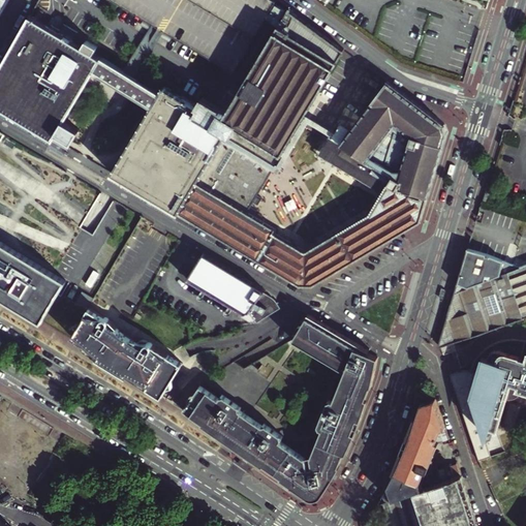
[(0,16),(8,0),(0,0),(0,16)]
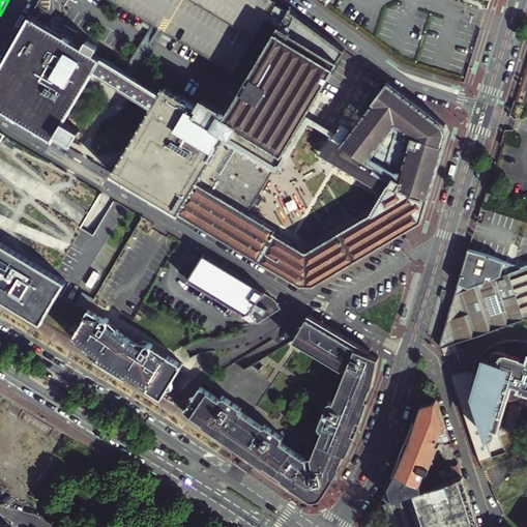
[(263,0),(105,0),(231,78),(274,6),(263,0)]
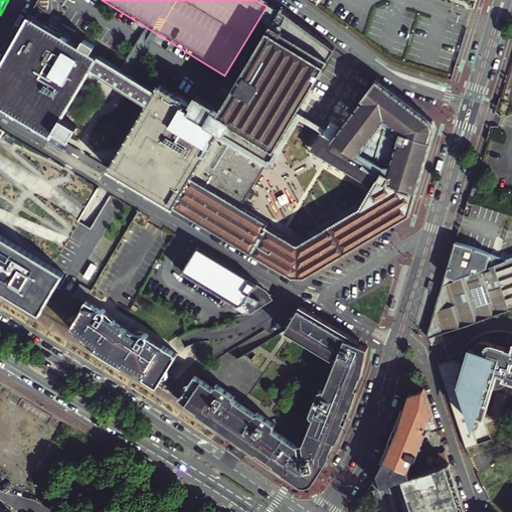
[(375,82),(330,143),(320,136),(309,153),(318,159),(369,190),(359,210),(296,246),(264,228),(266,225),(237,209),(335,52),(333,50),(332,51),(282,13),(216,115),(192,100),(188,107),(157,87),(153,94),(148,103),(106,171),(290,280),(302,280),(406,217),(434,132),(431,125),(375,82)]
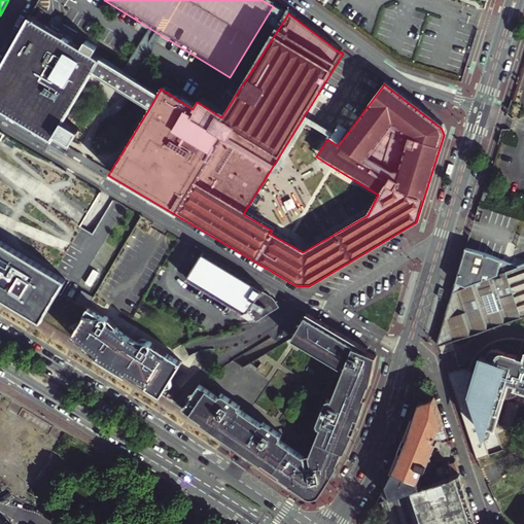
[(70,144),(77,132),(62,123),(94,70),(99,61),(92,57),(96,50),(84,43),(80,50),(71,44),(76,36),(63,27),(59,33),(49,28),(47,31),(28,19),(0,67),(0,111),(51,141),(55,135),(70,144)]
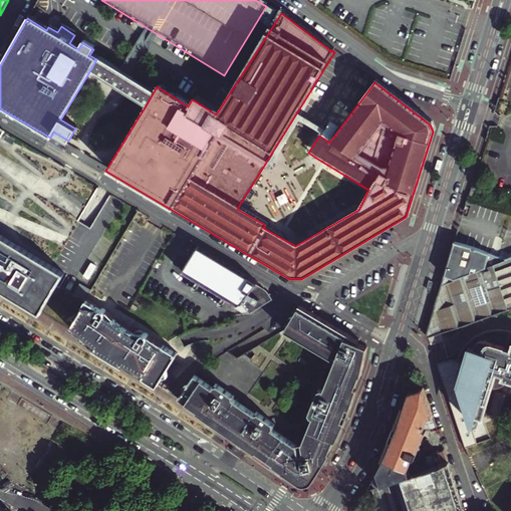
[(157,33),(146,27),(118,72),(130,79),(157,33)]
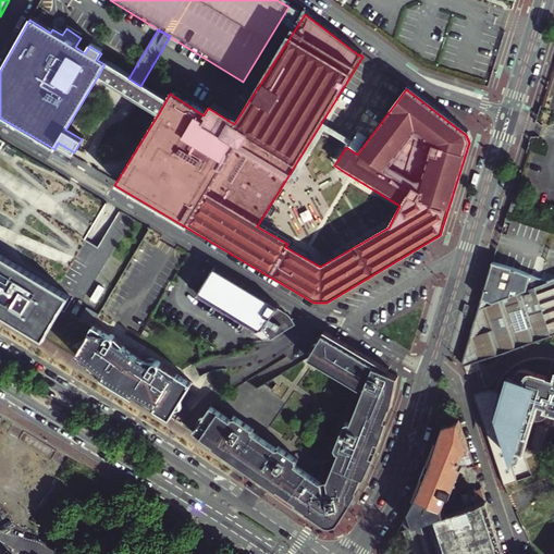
[(105,64),(99,74),(131,93),(160,111),(165,101),(140,86),(128,78),(105,64)]
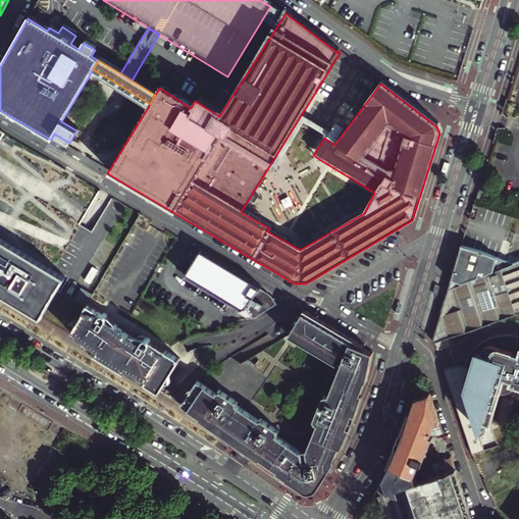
[(0,139),(2,136),(0,134),(0,297),(38,320),(62,280),(19,254),(11,267),(0,259),(0,139)]
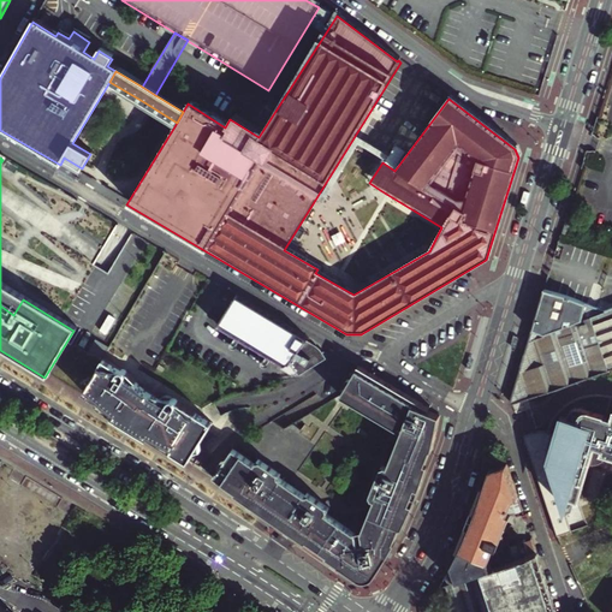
[(0,306),(13,315),(23,299),(0,286),(0,306)]
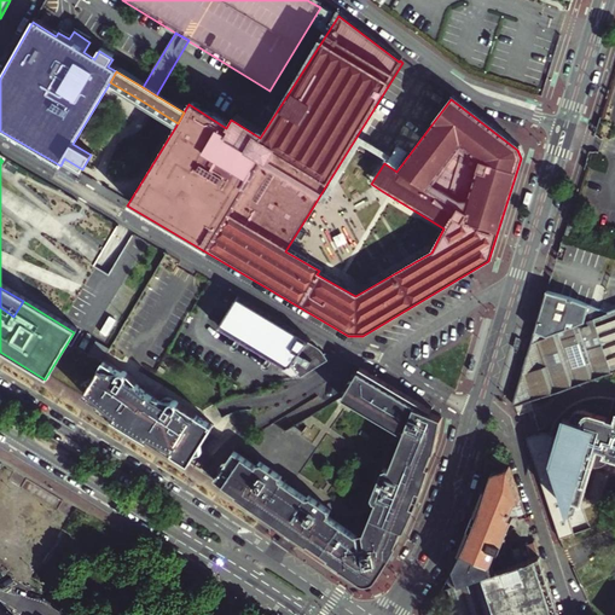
[(566,308),(568,301),(544,294),(541,301),(566,308)]
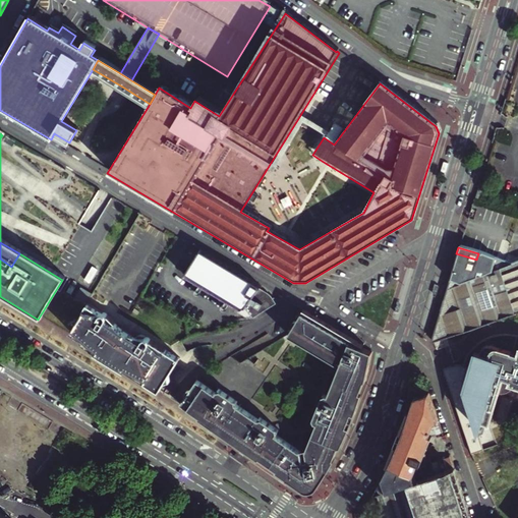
[(254,293),(257,288),(233,274),(197,252),(184,275),(182,279),(238,311),(242,308),(248,322),(272,307),(269,301),(254,293)]
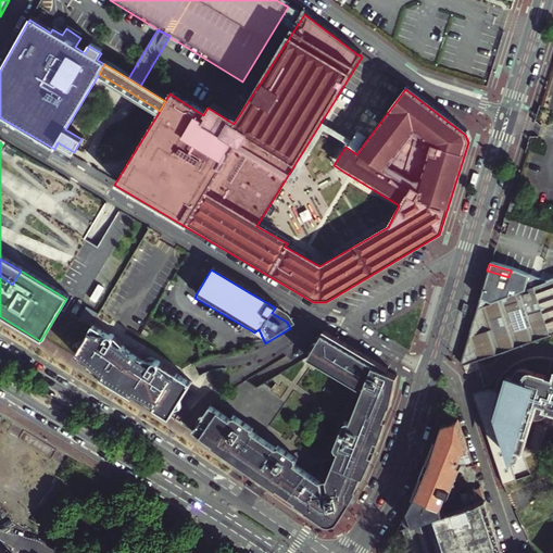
[(552,278),(544,283),(511,271),(508,277),(487,271),(460,363),(461,367),(552,332),(552,278)]
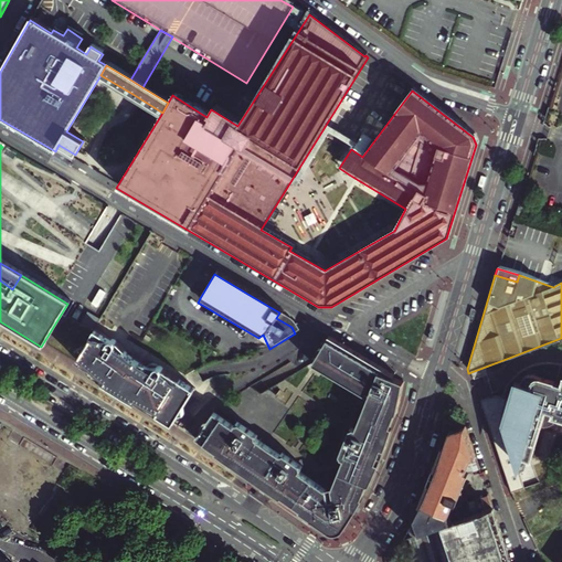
[(108,341),(92,331),(89,337),(138,366),(188,396),(192,389),(161,370),(160,371),(160,370),(160,369),(159,369),(158,368),(157,368),(156,368),(155,367),(155,366),(154,366),(152,366),(151,366),(150,366),(149,366),(148,366),(147,367),(146,367),(146,368),(145,368),(145,369),(135,363),(122,352),(115,343),(113,345),(112,342),(112,341),(110,341),(109,341),(108,341)]
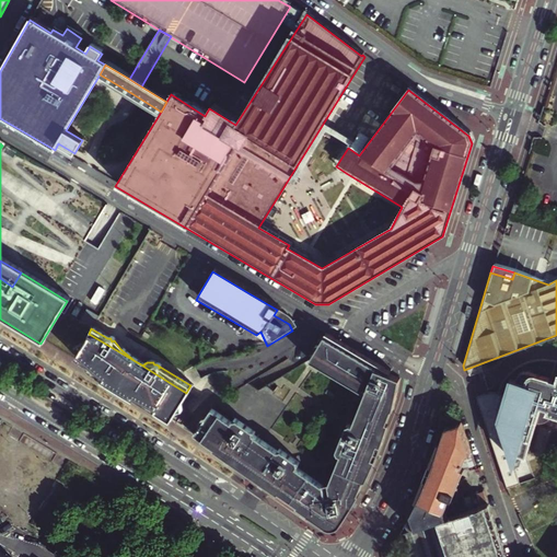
[(175,410),(126,381),(137,362),(89,334),(78,351),(96,362),(90,373),(101,380),(100,381),(108,386),(109,384),(117,387),(124,394),(123,395),(130,399),(131,398),(167,420),(175,410)]
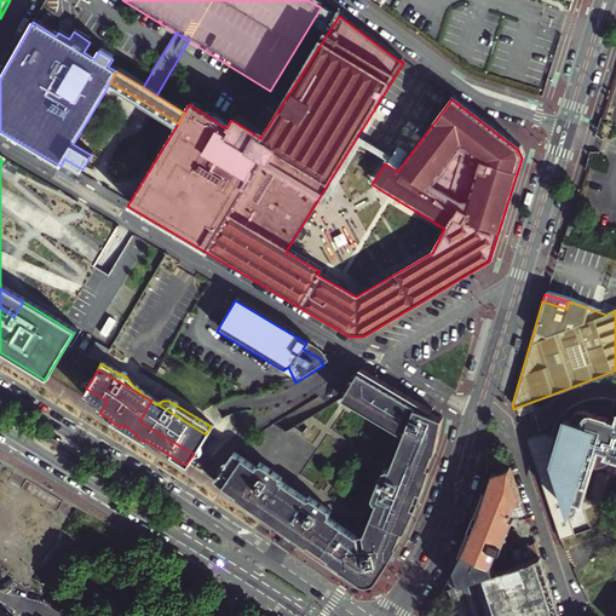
[(363,374),(357,376),(343,401),(404,438),(413,444),(407,453),(399,449),(389,473),(384,471),(369,504),(374,506),(364,529),(368,531),(361,546),(356,547),(345,540),(347,535),(326,520),(329,516),(306,499),(304,502),(278,484),(281,482),(258,466),(254,471),(232,456),(212,484),(357,585),(374,582),(391,547),(390,547),(431,456),(441,421),(430,416),(431,414),(363,374)]
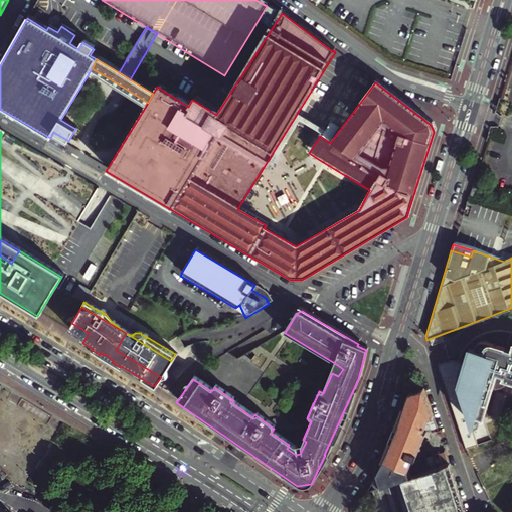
[(78,341),(82,343),(89,333),(71,323),(66,330),(80,338),(78,341)]
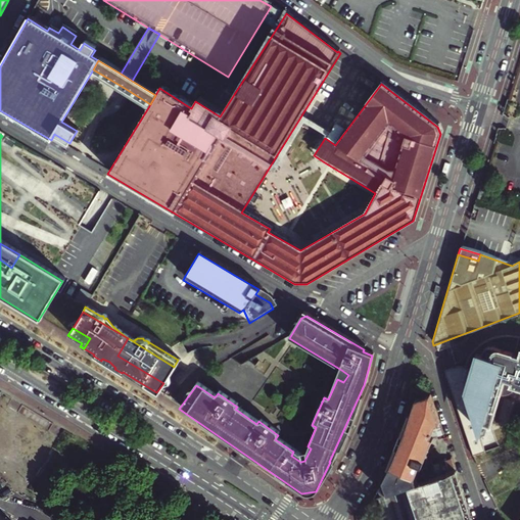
[(463,393),(472,422),(489,427),(498,396),(503,396),(507,395),(510,392),(511,390),(512,388),(519,390),(519,349),(518,349),(515,358),(511,357),(516,339),(509,337),(500,337),(486,340),(475,347),(469,356),(473,357),(470,367),(463,393)]
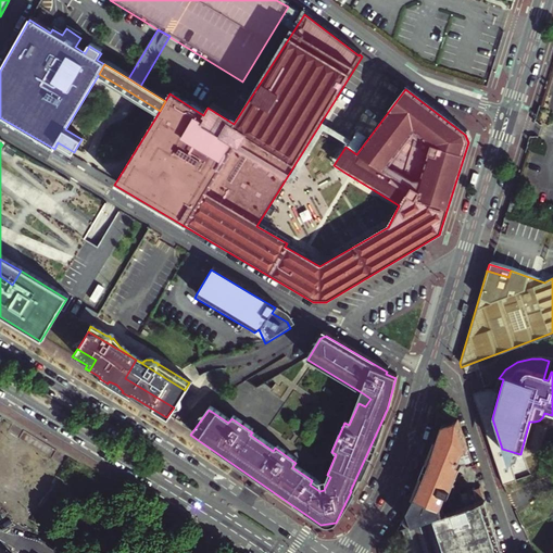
[(125,378),(174,407),(185,390),(136,360),(125,378)]
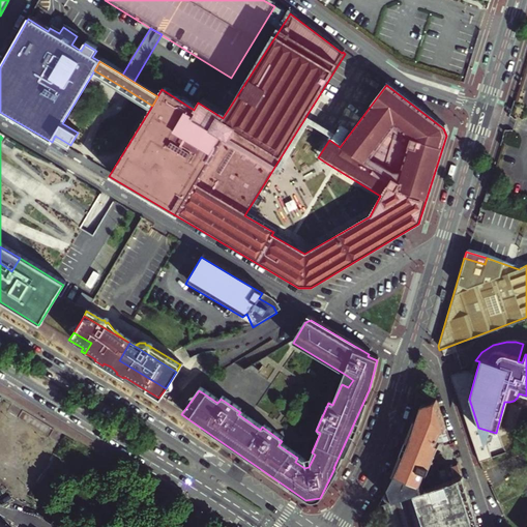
[(479,361),(475,360),(472,366),(470,371),(476,372),(479,361)]
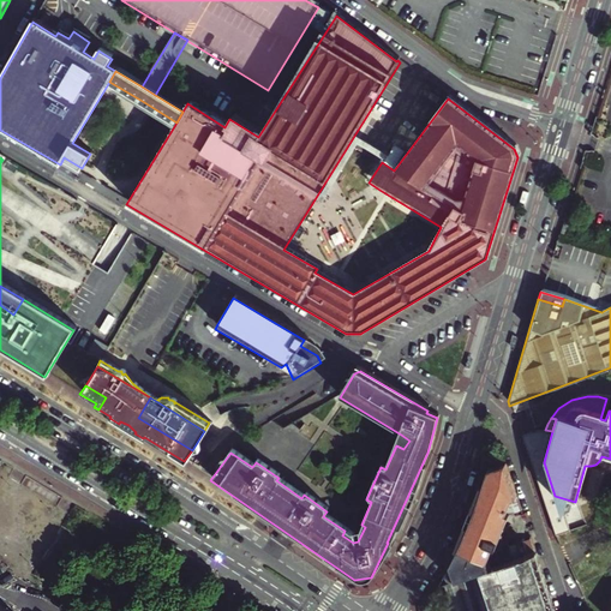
[(401,435),(396,445),(403,449),(409,441),(401,435)]
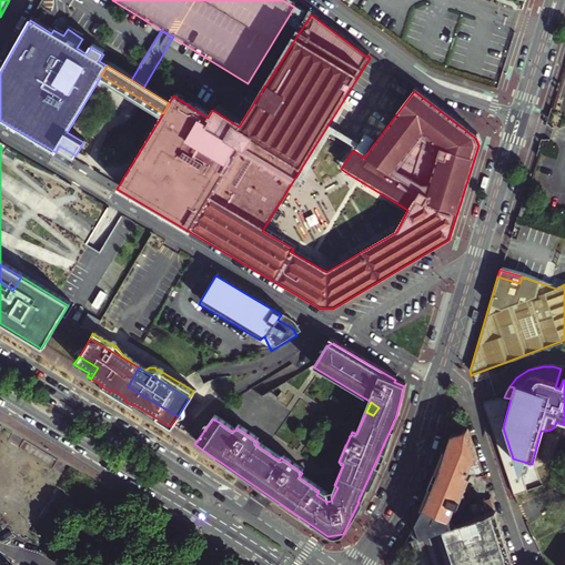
[(465,432),(449,439),(445,451),(435,481),(429,495),(421,513),(413,527),(403,546),(410,544),(493,514),(488,502),(452,514),(454,508),(456,510),(470,478),(480,475),(465,432)]
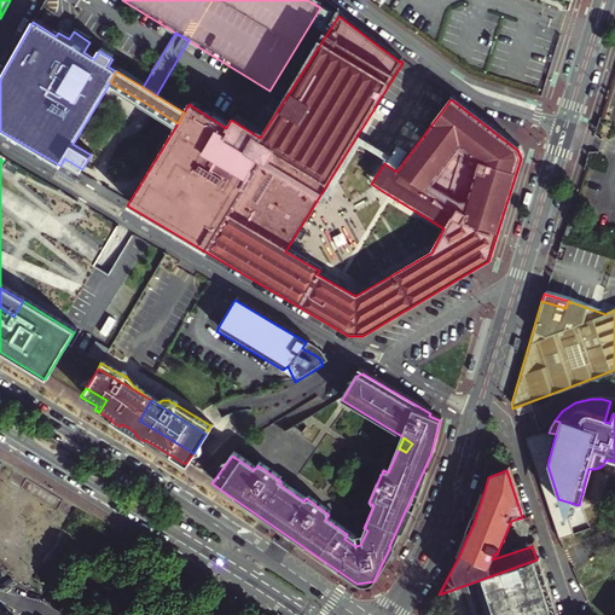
[(355,546),(354,539),(347,534),(344,539),(355,546)]
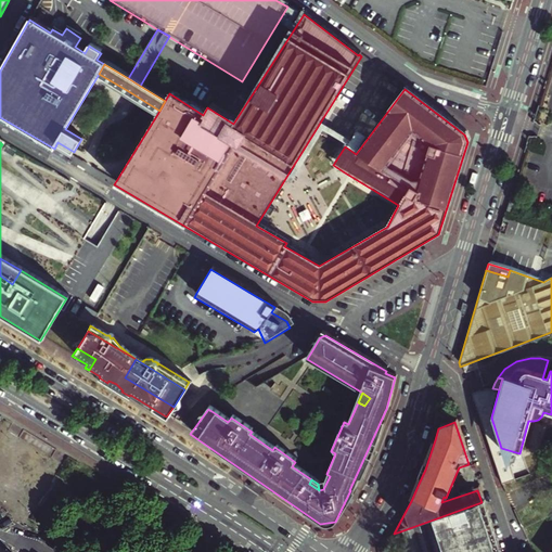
[(482,502),(400,531),(406,551),(498,551),(482,502)]
